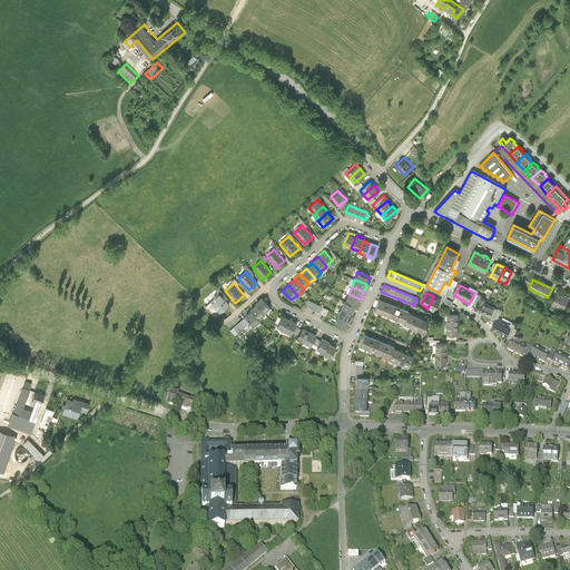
[(228,305),(217,294),(204,306),(216,318),(228,305)]
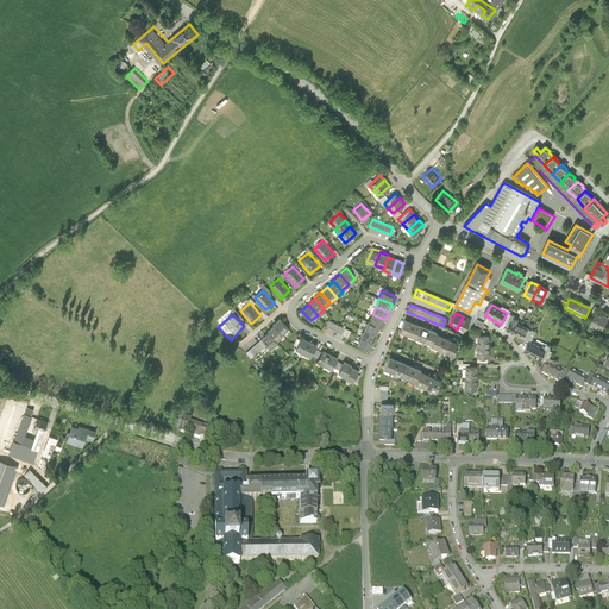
[(382,327),(385,320),(372,314),(369,322),(380,326),(382,327)]
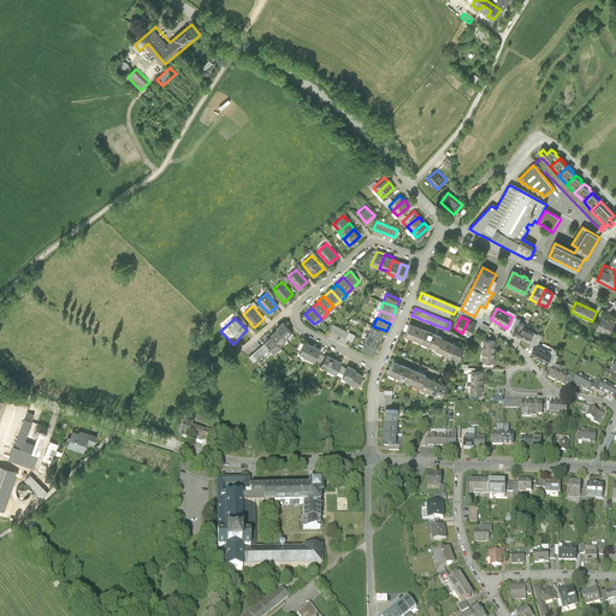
[(614,324),(600,318),(597,330),(609,335),(614,324)]
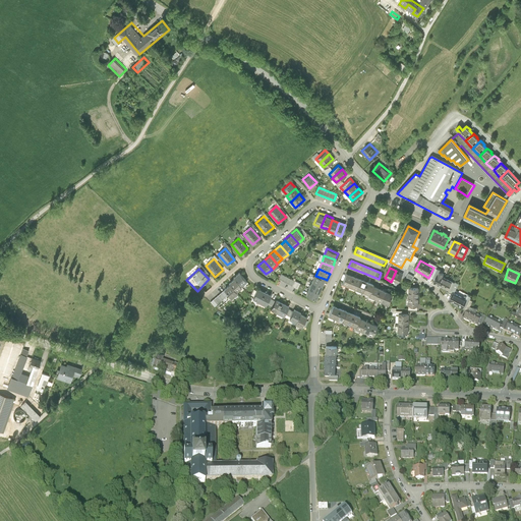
[(403,275),(396,271),(391,282),(398,285),(403,275)]
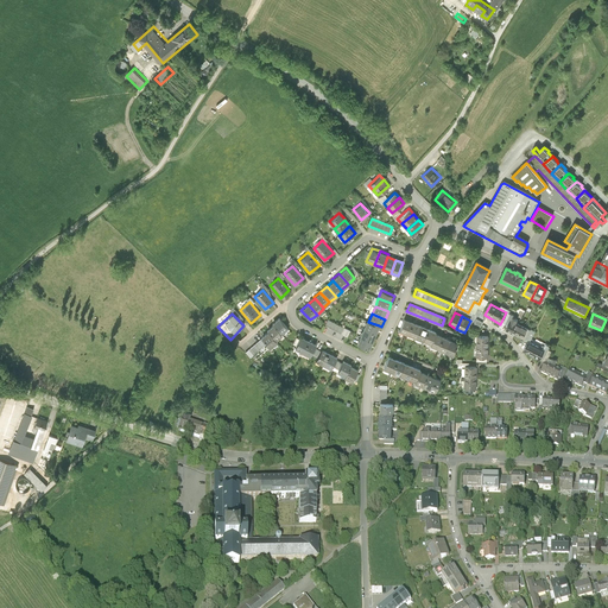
[(287,328),(278,317),(271,323),(272,324),(282,334),(287,328)]
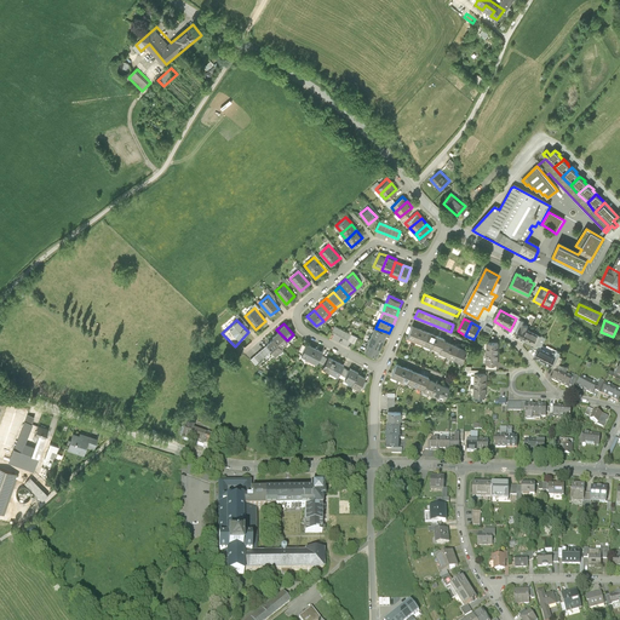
[(357,337),(334,326),(331,333),(354,344),(357,337)]
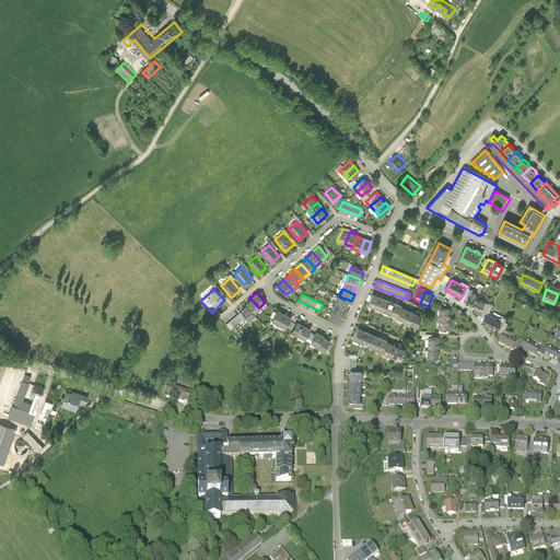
[(338,295),(335,303),(347,307),(349,300),(339,296),(338,295)]
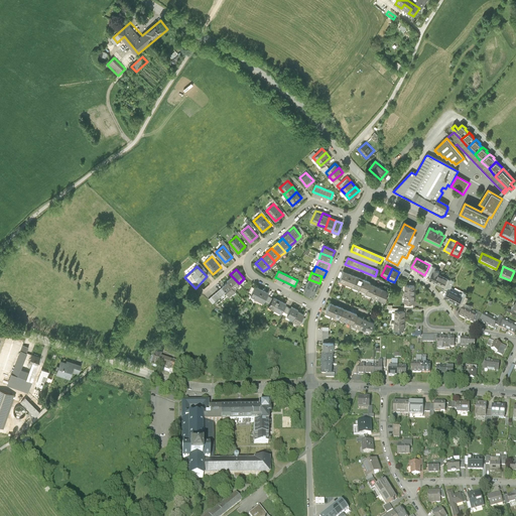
[(340,282),(347,284),(351,275),(344,272),(340,282)]
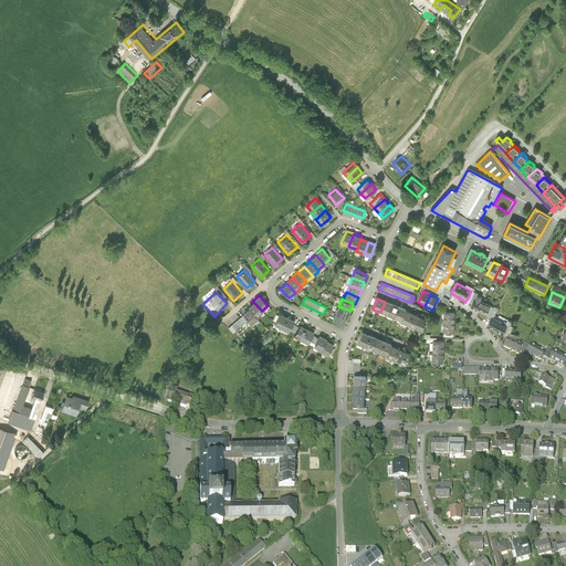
[(490,306),(474,299),(470,308),(485,316),(490,306)]
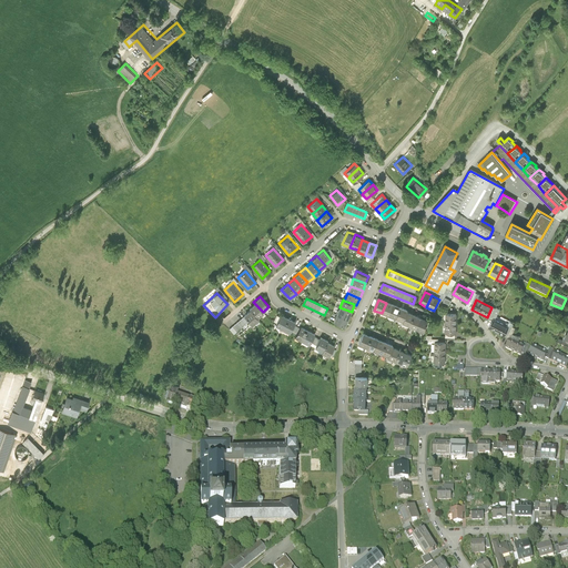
[(263,312),(254,303),(249,308),(250,310),(257,318),(264,313),(263,312)]
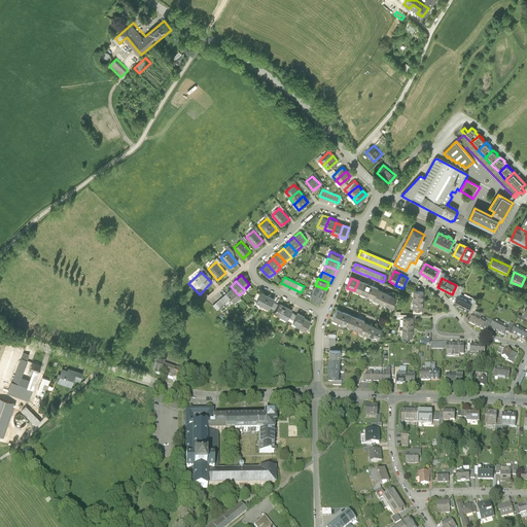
[(354,290),(360,293),(364,283),(358,281),(354,290)]
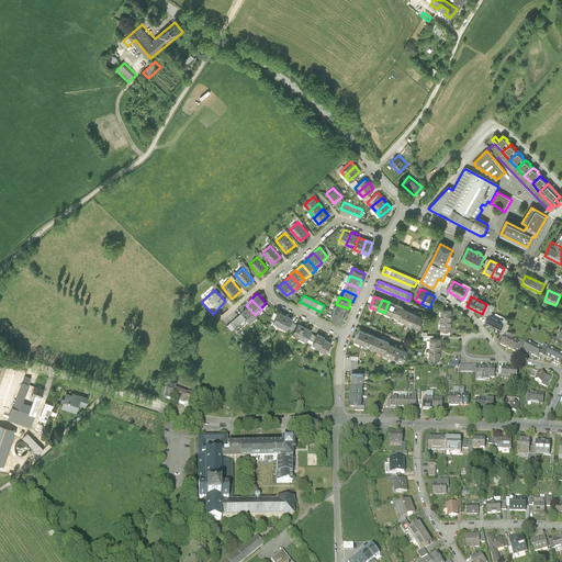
[(384,313),(391,316),(395,305),(389,302),(384,313)]
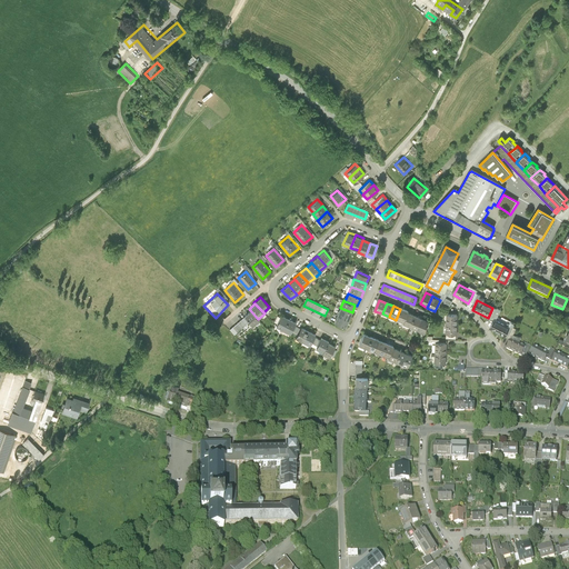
[(340,308),(337,316),(349,320),(352,312),(340,308)]
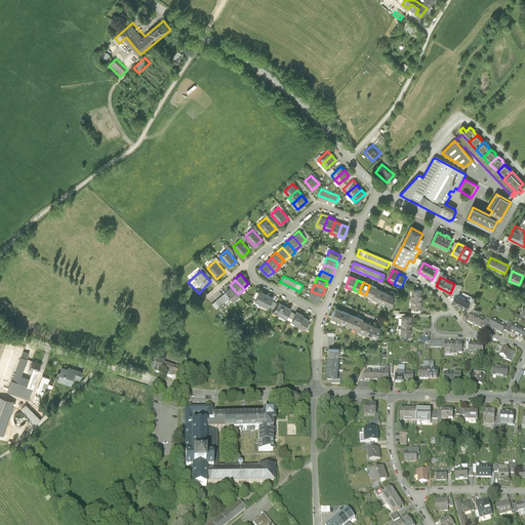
[(376,287),(369,285),(365,295),(372,297),(375,289),(376,287)]
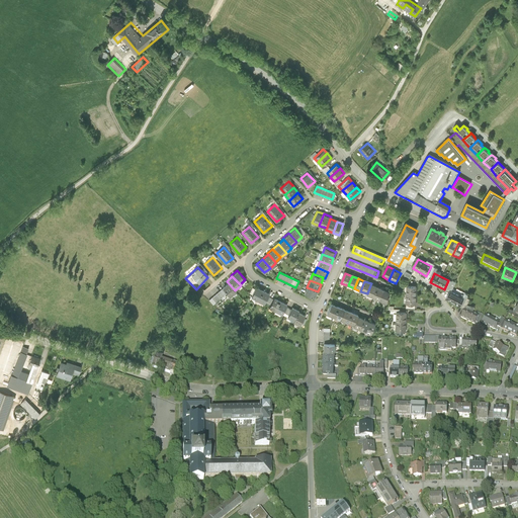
[(235,290),(228,282),(223,287),(224,288),(227,292),(231,296),(236,291),(235,290)]
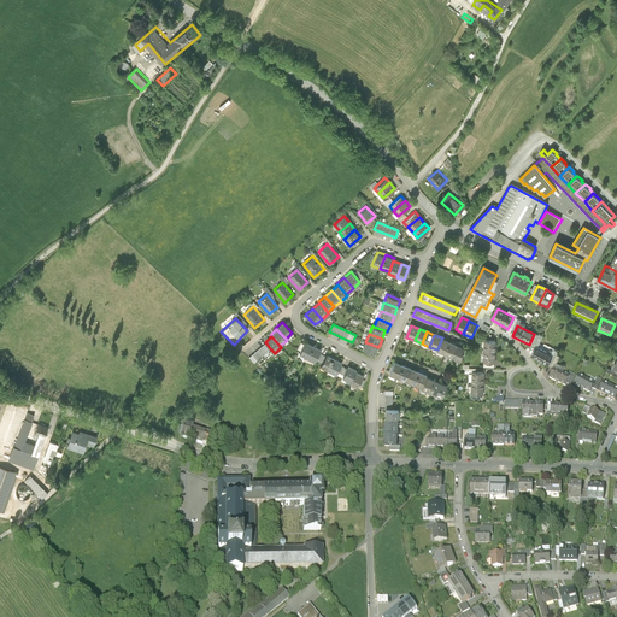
[(436,352),(445,356),(450,344),(441,340),(438,350),(436,352)]
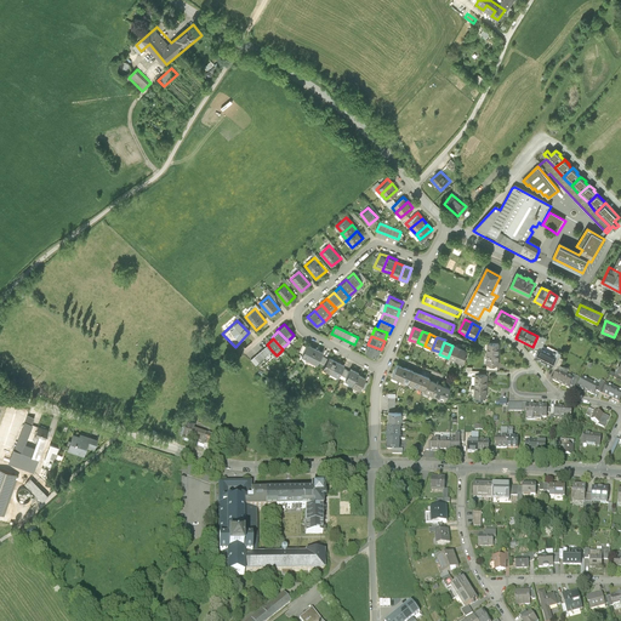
[(301,357),(308,360),(315,348),(307,343),(301,357)]
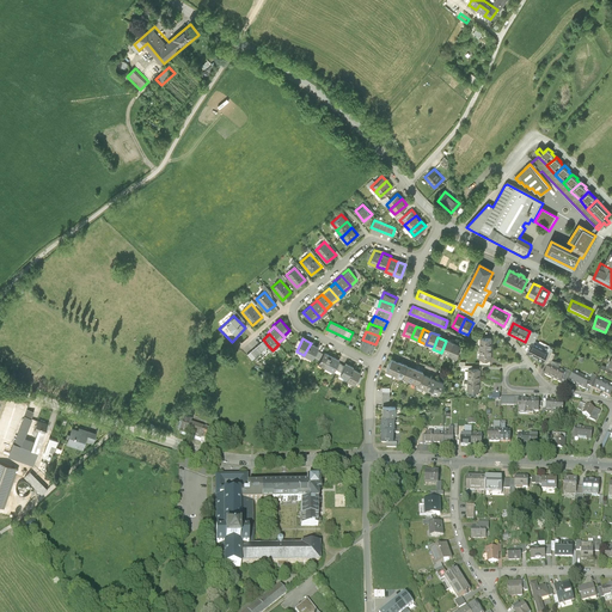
[(478,338),(478,349),(493,349),(493,338),(478,338)]
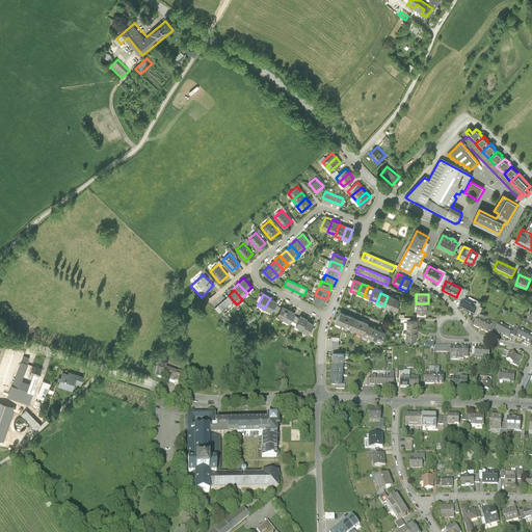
[(323,307),(326,299),(315,295),(313,302),(323,307)]
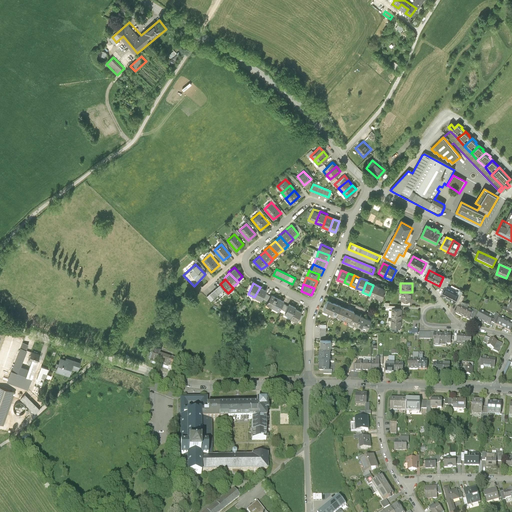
[(445,284),(439,295),(457,304),(462,292),(445,284)]
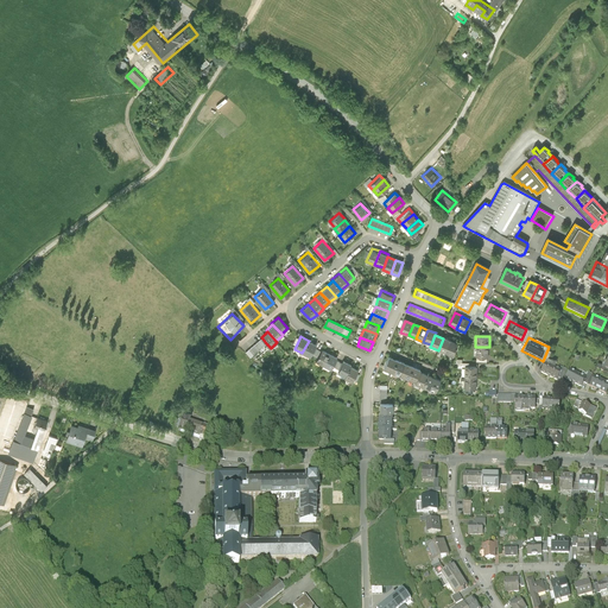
[(263,339),(247,350),(252,356),(266,343),(263,339)]
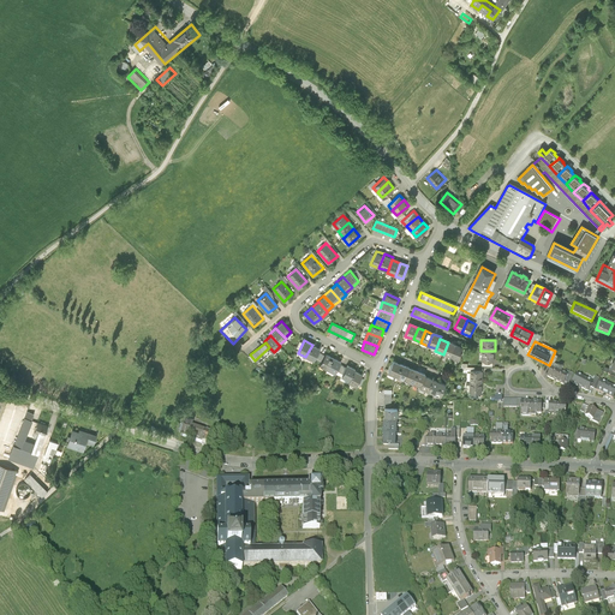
[(443,354),(451,358),(457,346),(448,342),(443,354)]
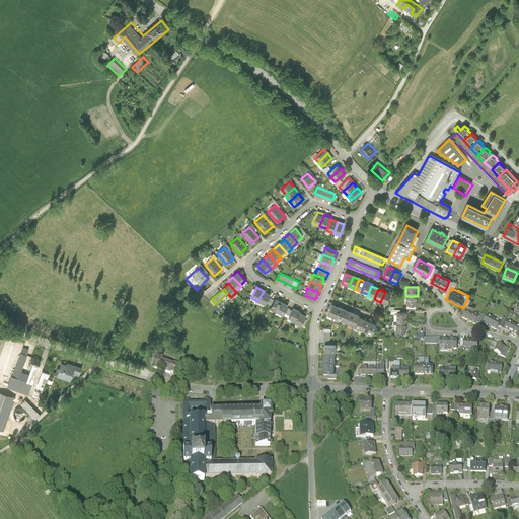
[(271,294),(264,291),(257,301),(265,305),(271,294)]
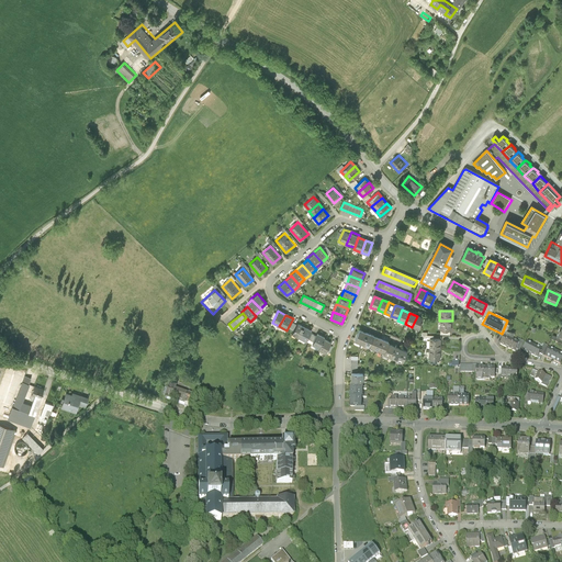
[(424,318),(417,316),(412,327),(419,330),(424,318)]
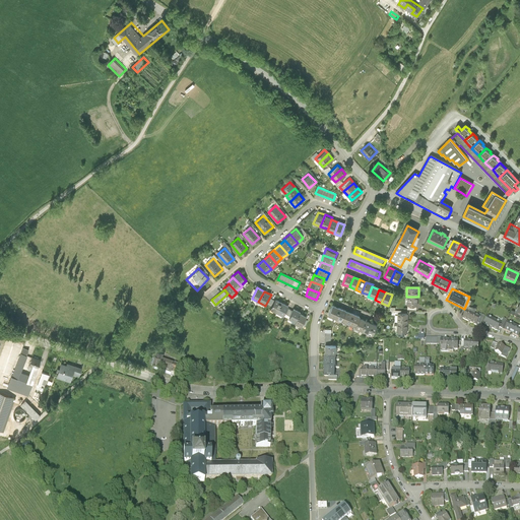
[(418,307),(418,297),(406,297),(406,307),(418,307)]
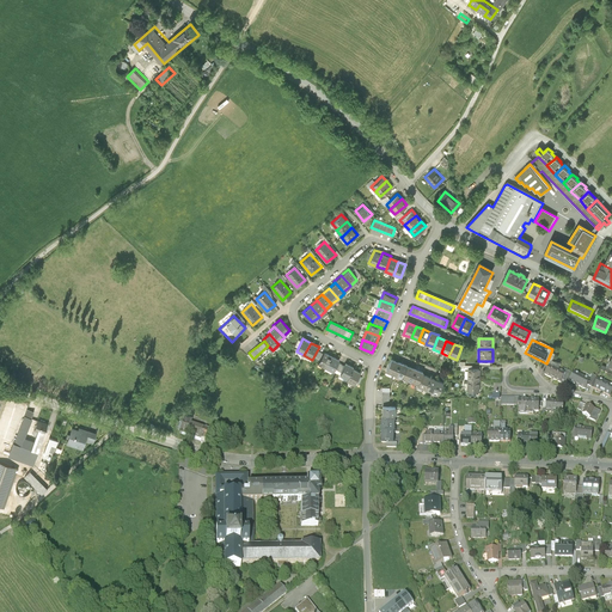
[(317,363),(325,368),(332,355),(323,352),(317,363)]
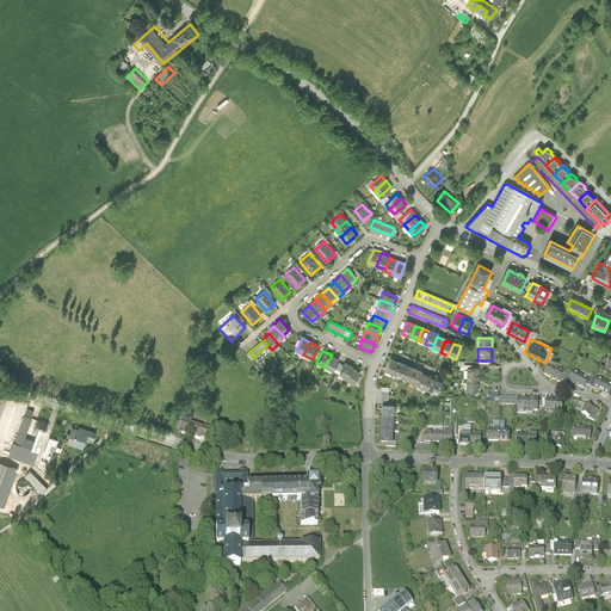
[(340,359),(332,355),(325,368),(333,372),(340,359)]
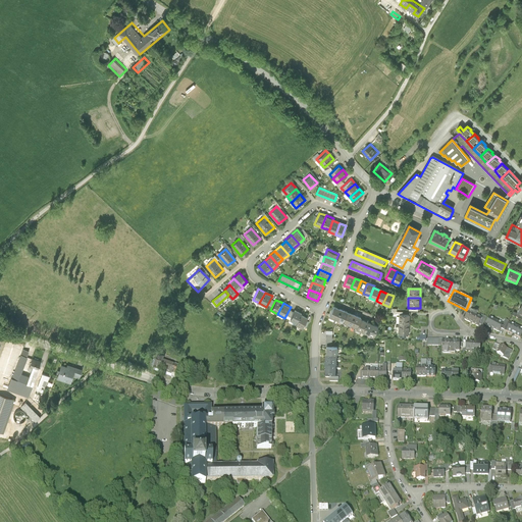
[(329,317),(335,320),(340,310),(333,307),(329,317)]
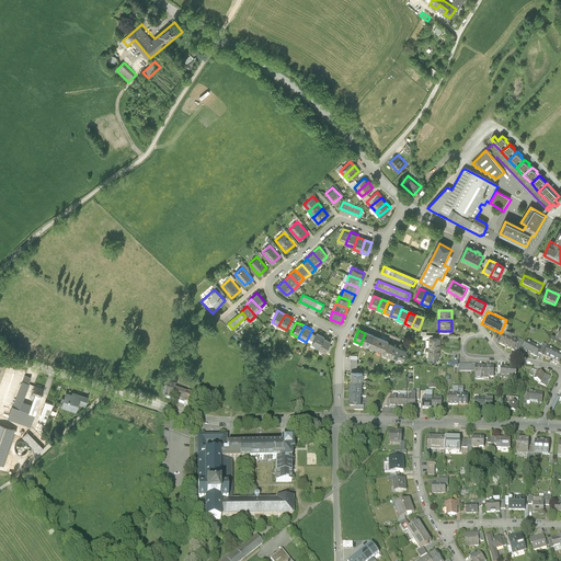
[(324,336),(317,333),(311,345),(319,348),(323,339),(324,336)]
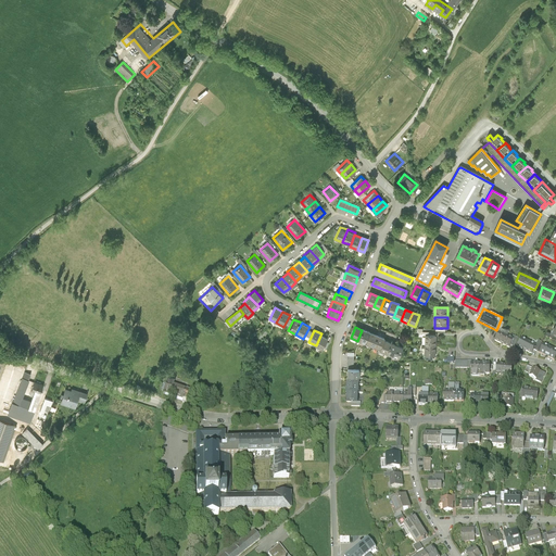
[(369,332),(362,330),(357,341),(365,343),(369,332)]
